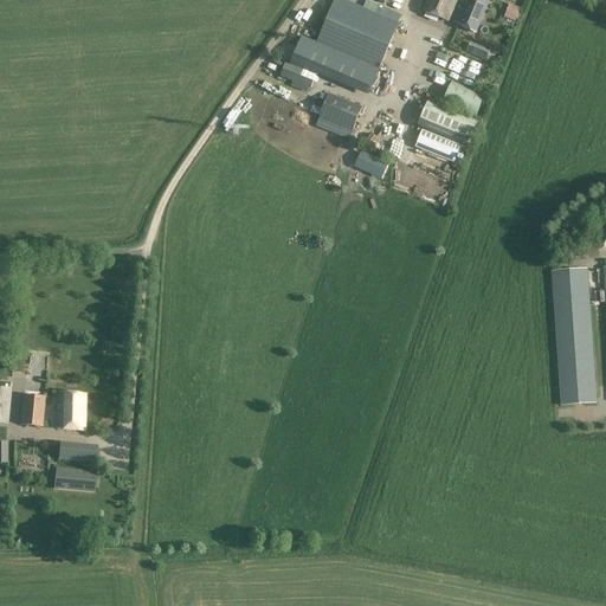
[(343,0),(335,0),(316,44),(379,71),(400,24),(343,0)]
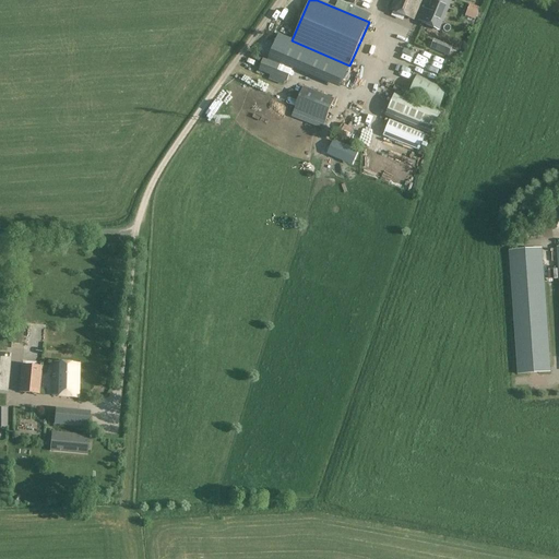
[(394,0),(391,10),(414,20),(421,0),(394,0)]
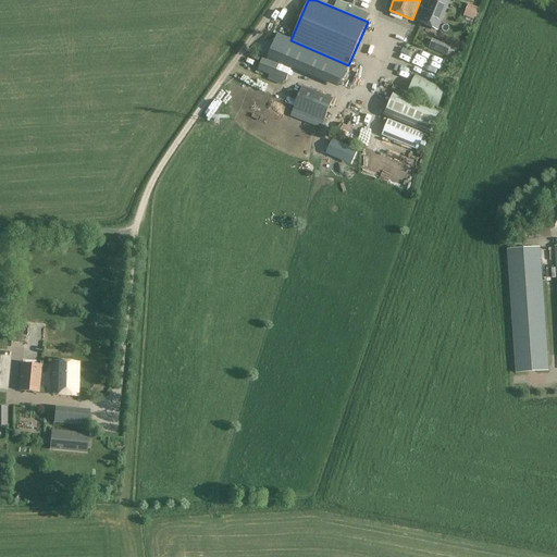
[(431,0),(421,23),(437,29),(449,0),(431,0)]
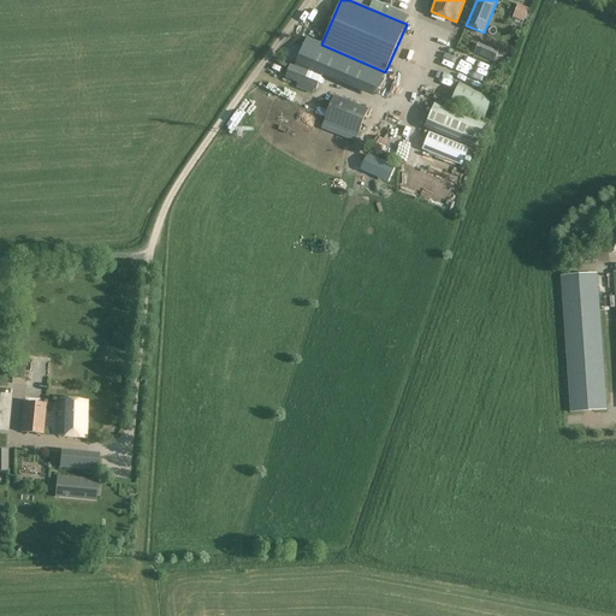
[(528,10),(519,5),(514,18),(523,22),(528,10)]
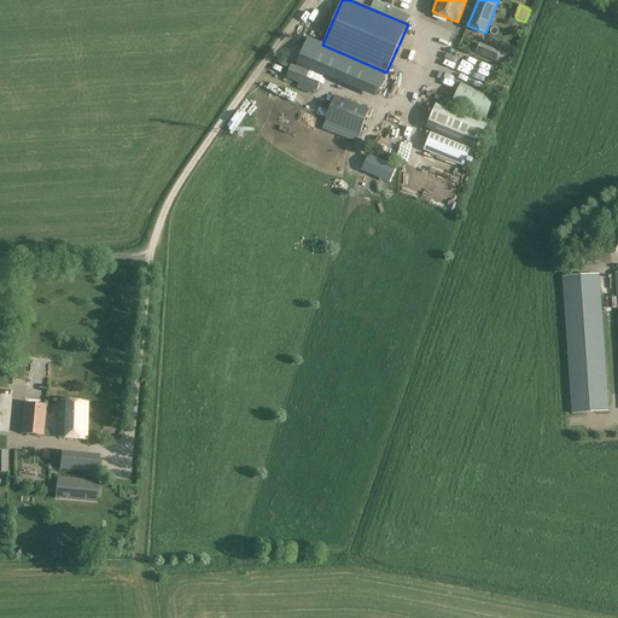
[(386,73),(322,45),(309,40),(298,65),(375,99),(386,73)]
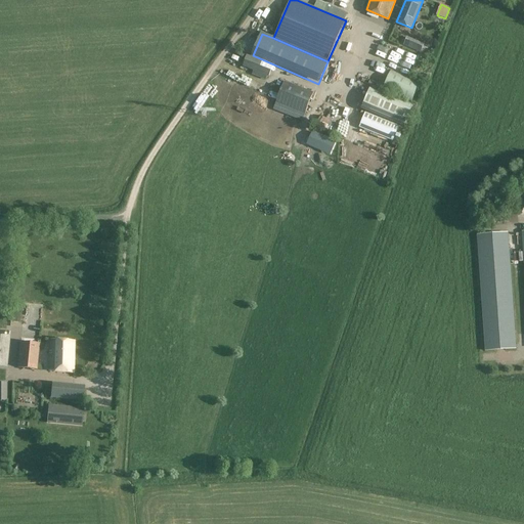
[(419,42),(415,50),(421,53),(425,45),(419,42)]
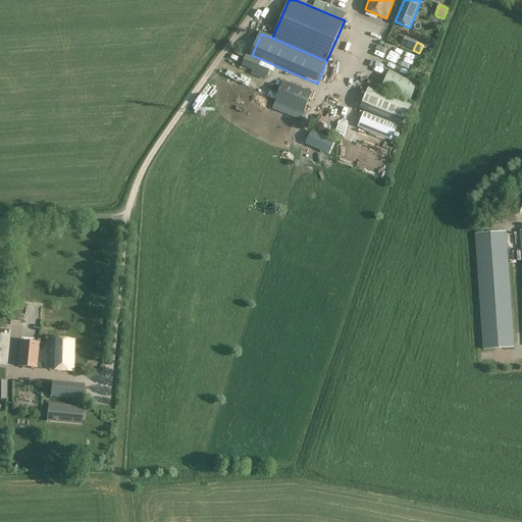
[(375,47),(372,54),(377,57),(381,49),(375,47)]
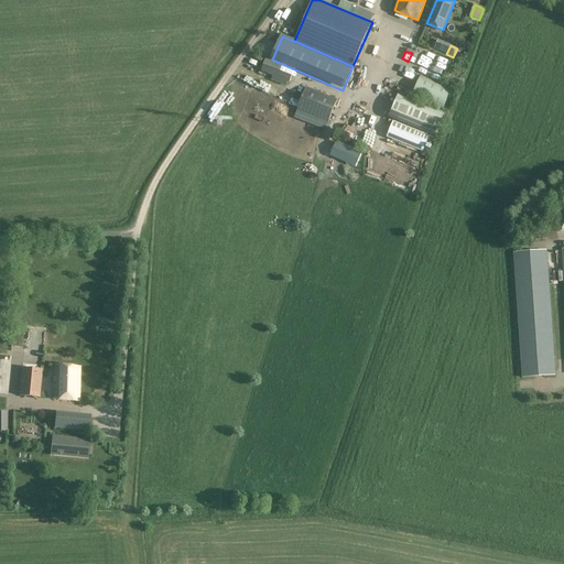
[(420,53),(418,58),(426,62),(429,56),(420,53)]
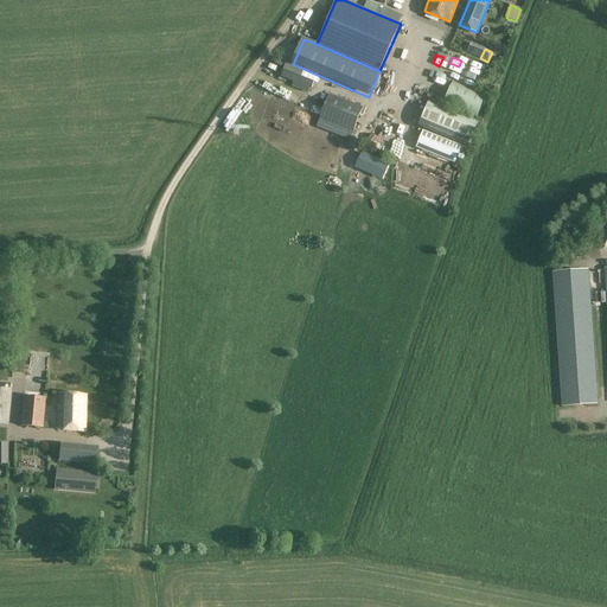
[(474,88),(481,70),(465,64),(462,69),(457,66),(454,72),(466,77),(464,84),(474,88)]
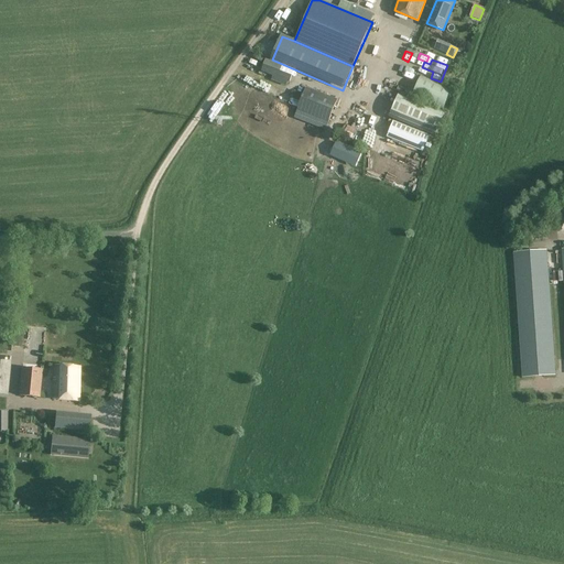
[(453,88),(422,77),(413,97),(412,97),(444,110),(453,88)]
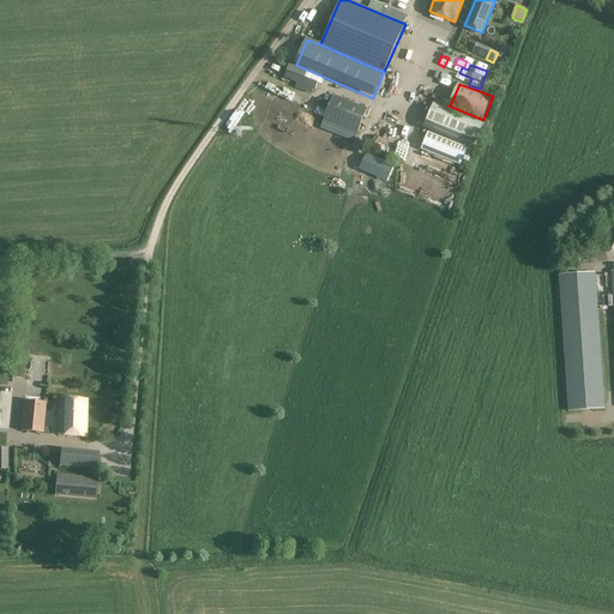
[(333,96),(324,119),(360,133),(367,108),(333,96)]
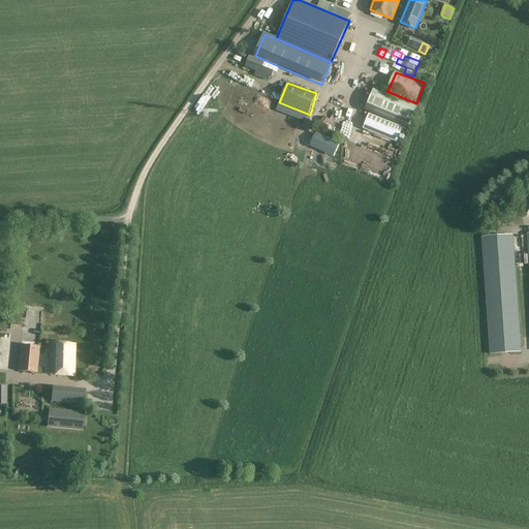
[(379,91),(374,103),(412,118),(417,105),(379,91)]
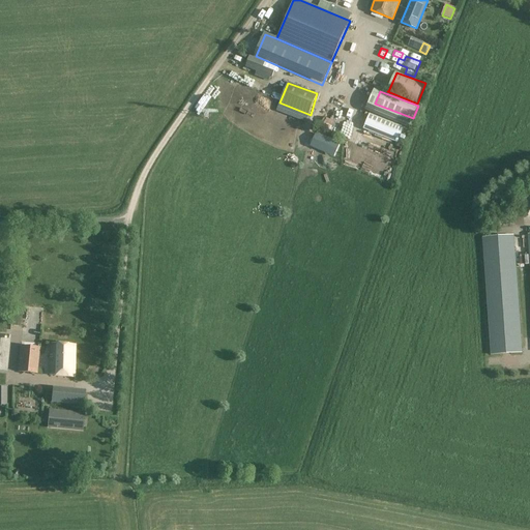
[(329,127),(334,109),(327,108),(325,116),(322,125),(329,127)]
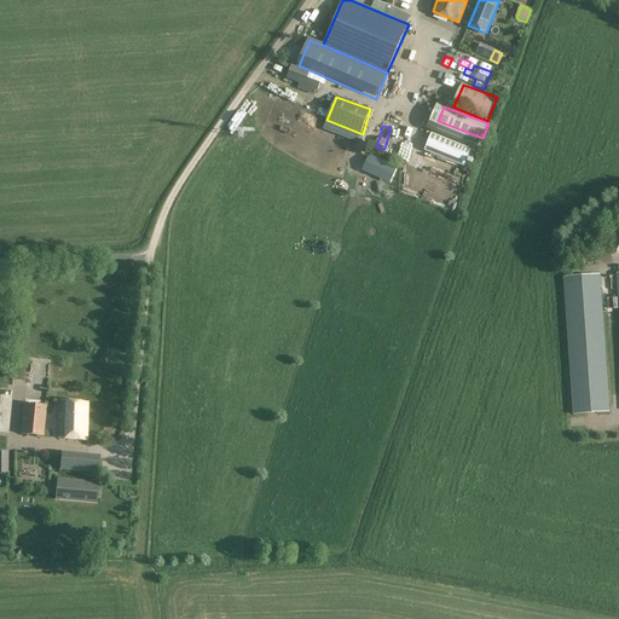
[(472,150),(432,133),(424,151),(464,167),(472,150)]
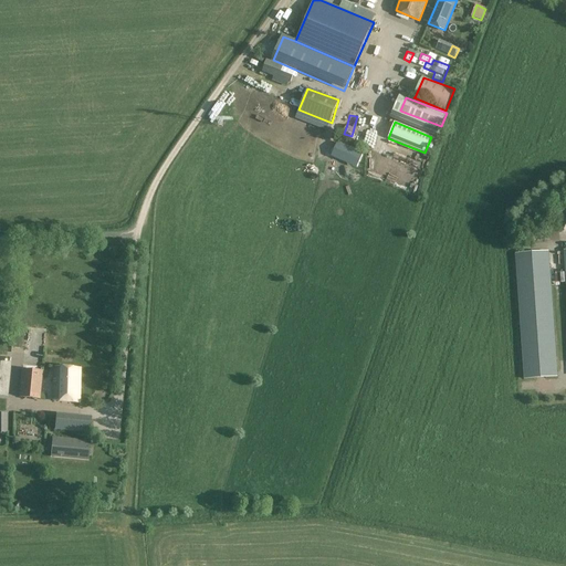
[(549,251),(515,253),(524,379),(558,377),(549,251)]
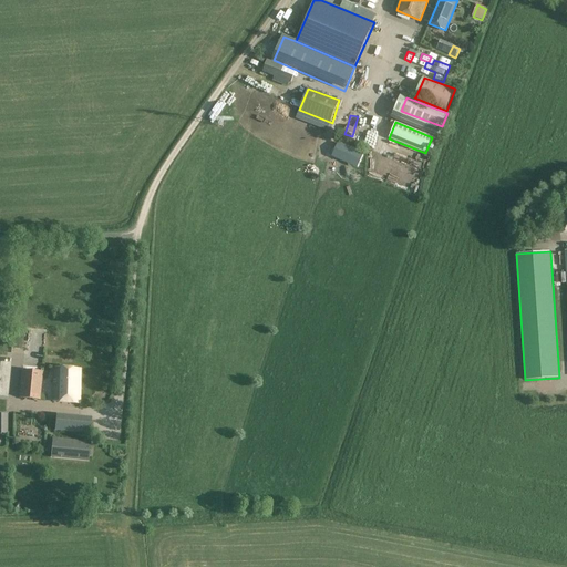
[(4,353),(3,387),(12,388),(13,353),(4,353)]
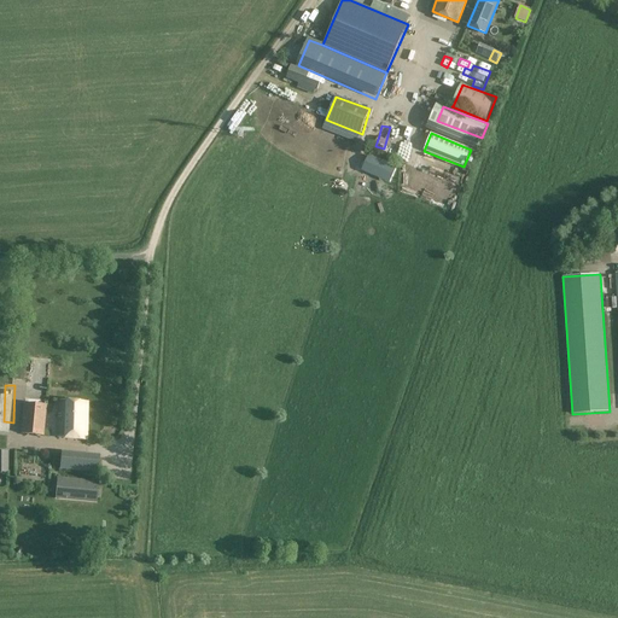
[(59,401),(58,437),(86,439),(88,402),(59,401)]
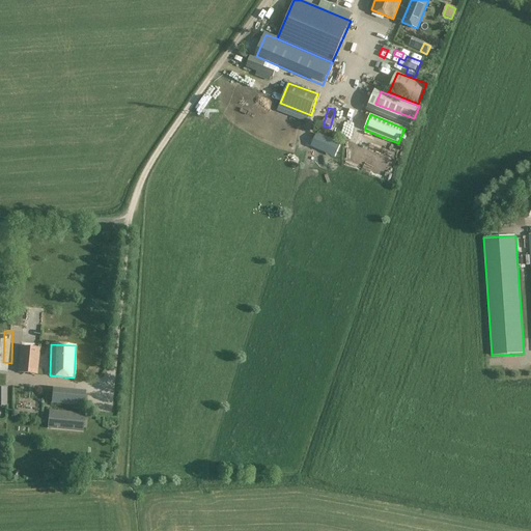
[(40,348),(21,346),(18,372),(37,374),(40,348)]
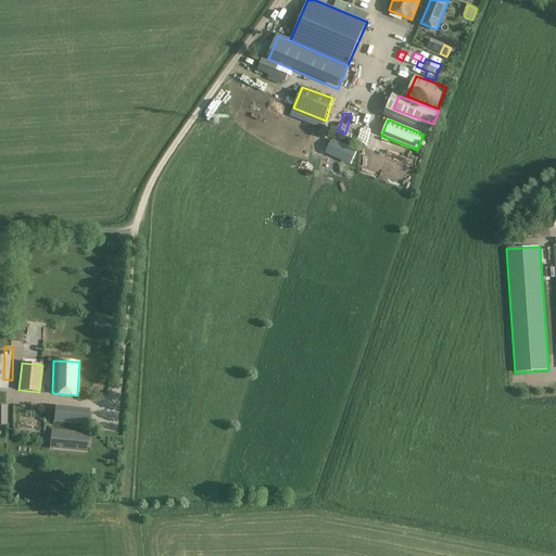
[(41,415),(41,406),(14,407),(15,416),(41,415)]
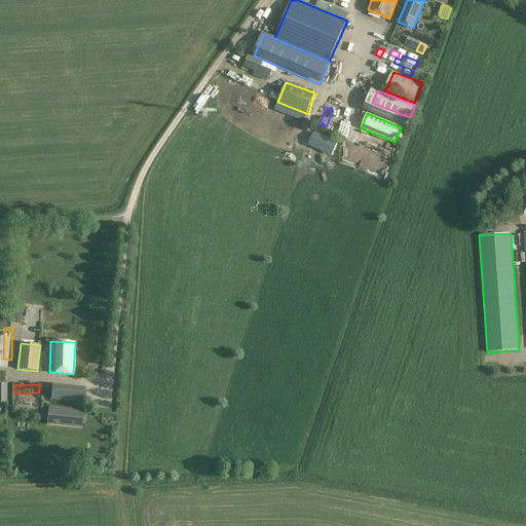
[(83,402),(85,386),(52,384),(51,399),(83,402)]
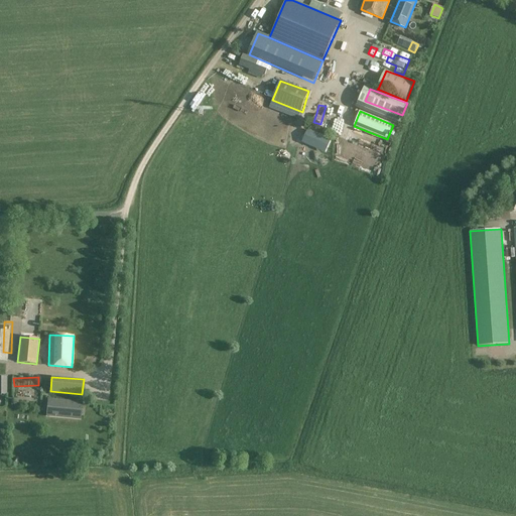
[(49,399),(47,416),(80,419),(82,402),(49,399)]
